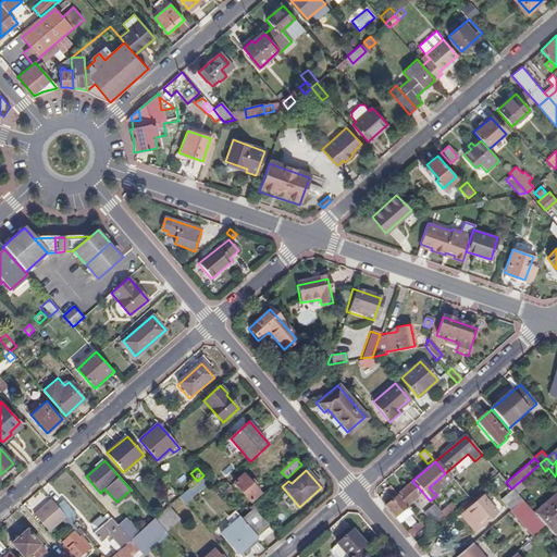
[(197,481),(190,486),(198,493),(209,482),(203,475),(197,481)]
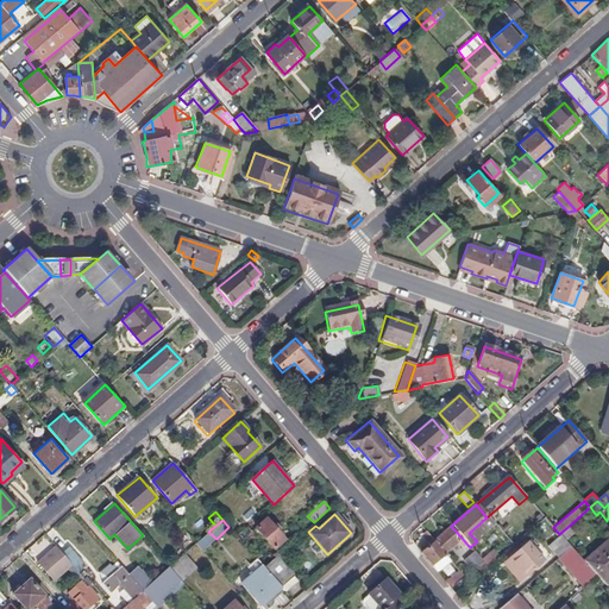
[(286,540),(268,520),(257,529),(275,550),(286,540)]
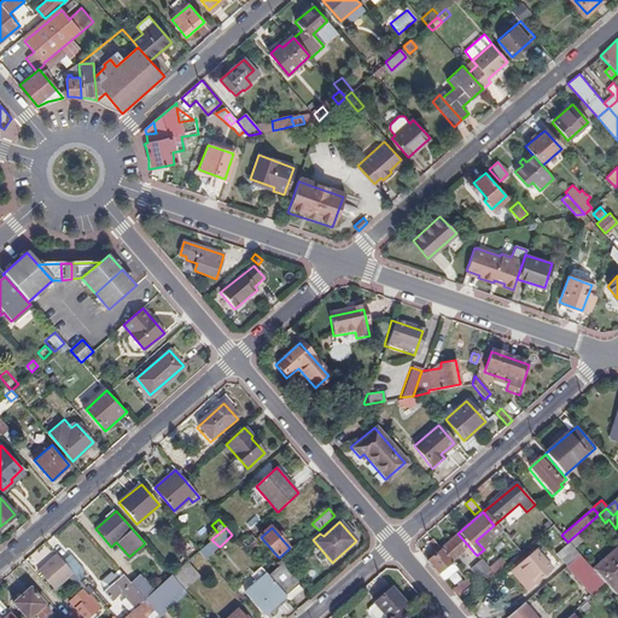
[(251,534),(240,543),(251,555),(262,546),(251,534)]
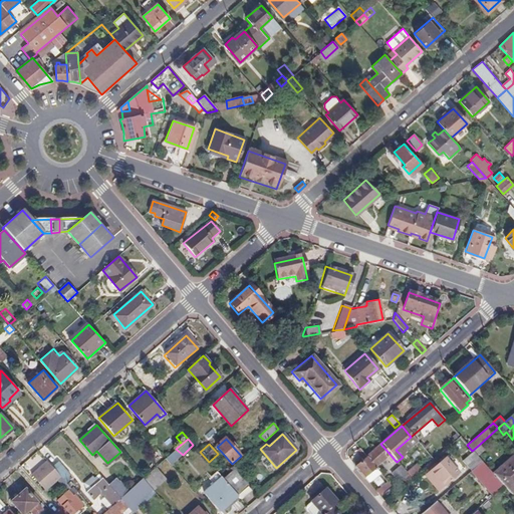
[(353,466),(363,478),(375,468),(373,467),(386,458),(391,463),(395,460),(390,454),(380,444),(365,457),(353,466)]
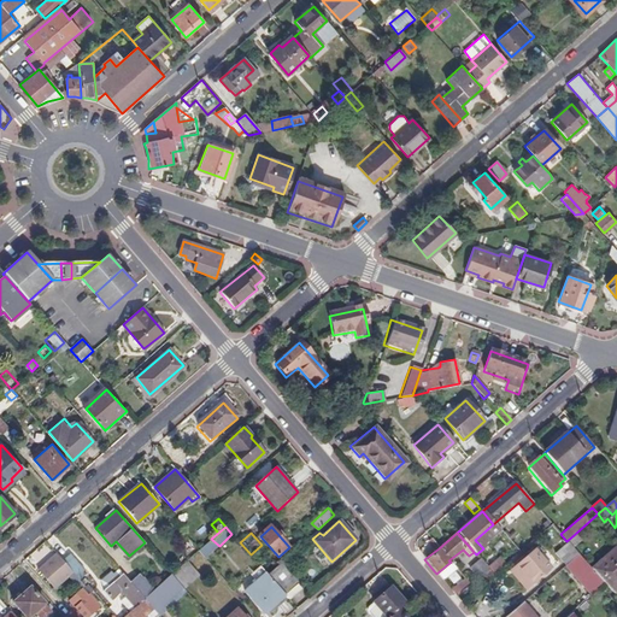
[(575,534),(566,541),(568,542),(573,547),(581,540),(575,534)]
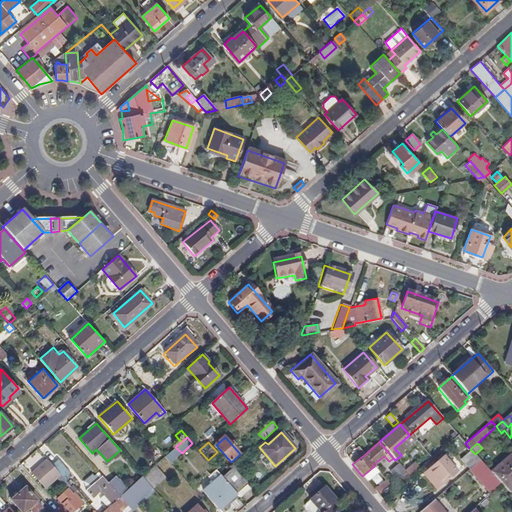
[(171,463),(182,453),(175,447),(165,456),(171,463)]
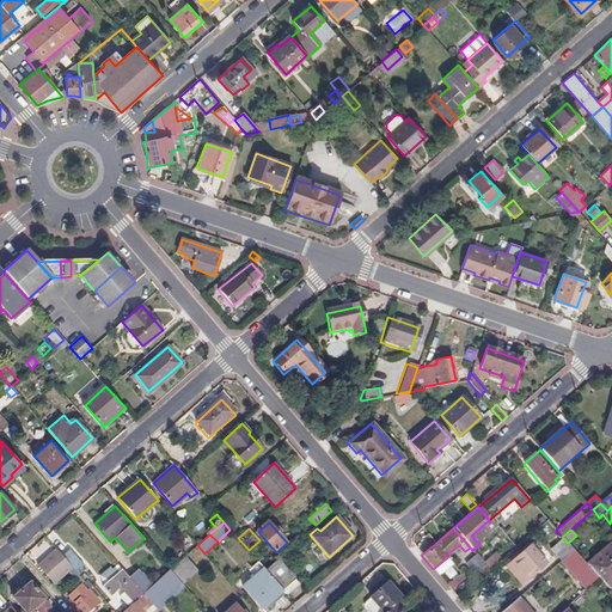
[(551,548),(562,560),(574,550),(568,543),(563,538),(551,548)]
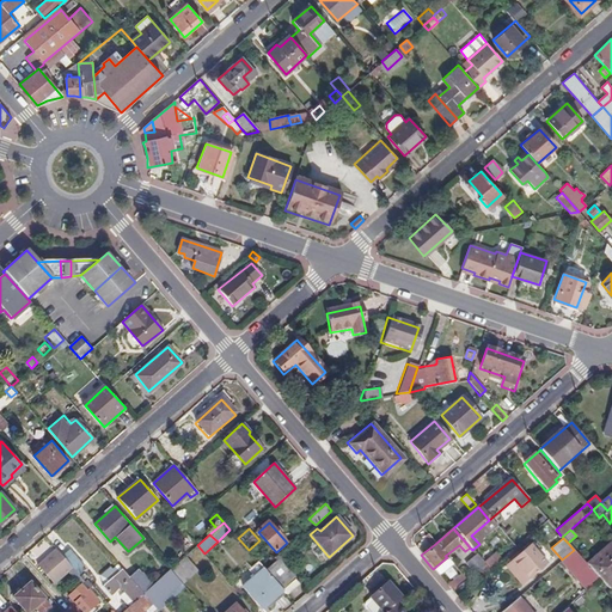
[(418,551),(421,555),(435,544),(432,540),(418,551)]
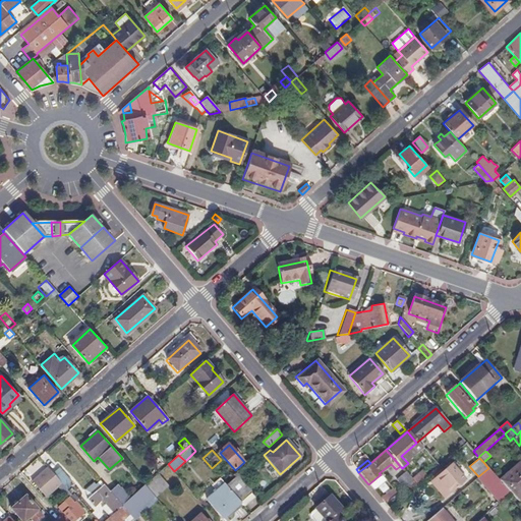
[(465,480),(451,464),(437,476),(452,493),(465,480)]
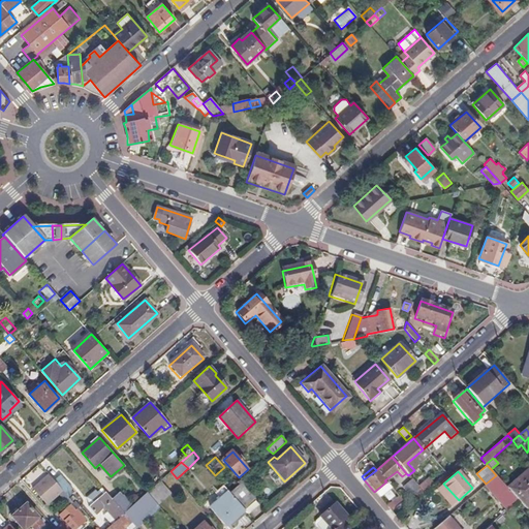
[(518,501),(524,508),(528,503),(528,474),(527,472),(507,489),(518,501)]
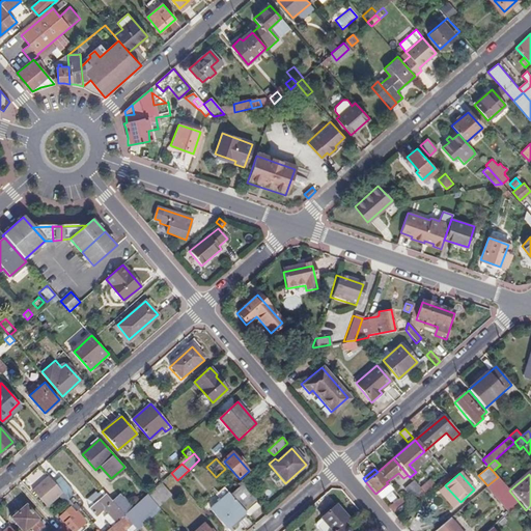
[(54,482),(49,476),(34,488),(49,505),(60,496),(71,507),(60,515),(65,522),(56,530),(81,530),(85,527),(83,525),(86,522),(77,511),(81,507),(76,502),(73,504),(66,497),(54,482)]
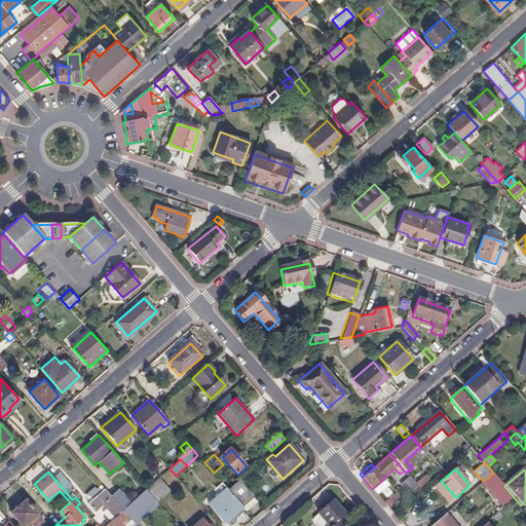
[(61,473),(53,478),(66,492),(73,486),(61,473)]
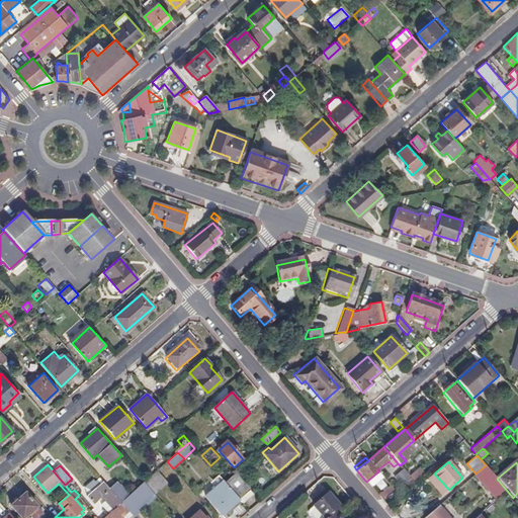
[(507,491),(497,479),(486,465),(476,473),(498,499),(507,491)]
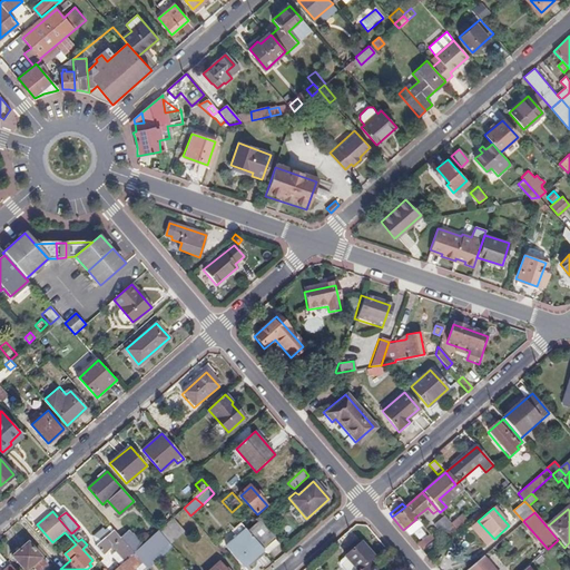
[(451,521),(454,527),(464,522),(461,516),(451,521)]
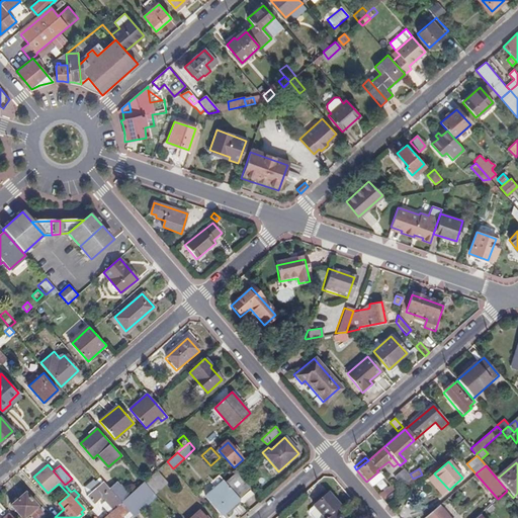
[(394,477),(405,491),(414,483),(403,469),(394,477)]
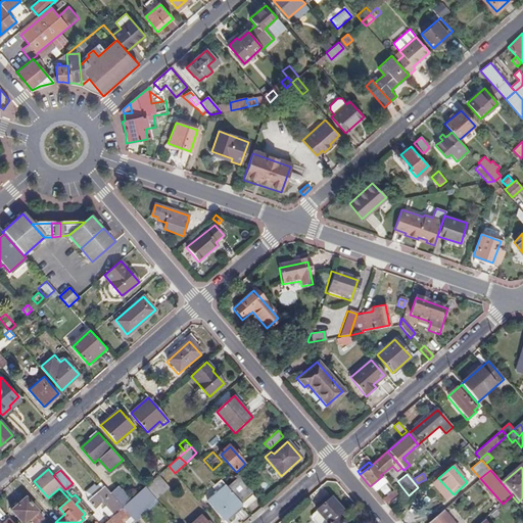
[(170,487),(158,475),(146,486),(157,500),(170,487)]
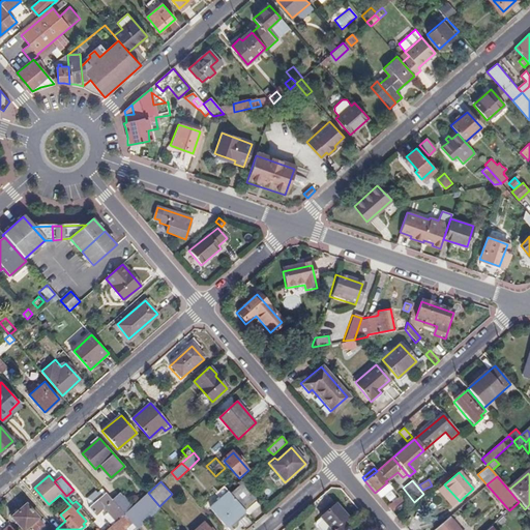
[(228,481),(223,486),(224,487),(228,492),(230,493),(234,489),(228,481)]
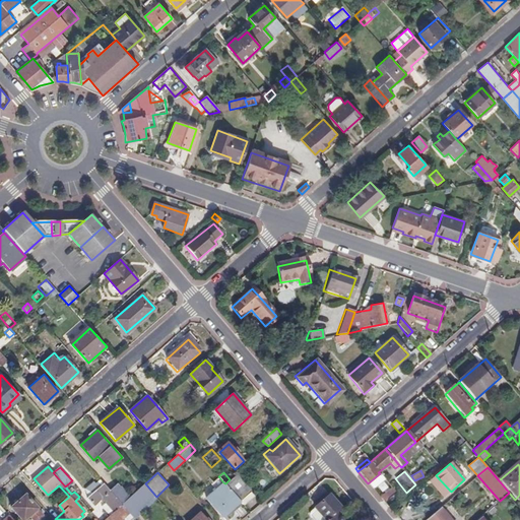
[(240,502),(243,505),(253,496),(235,475),(230,479),(225,483),(240,502)]
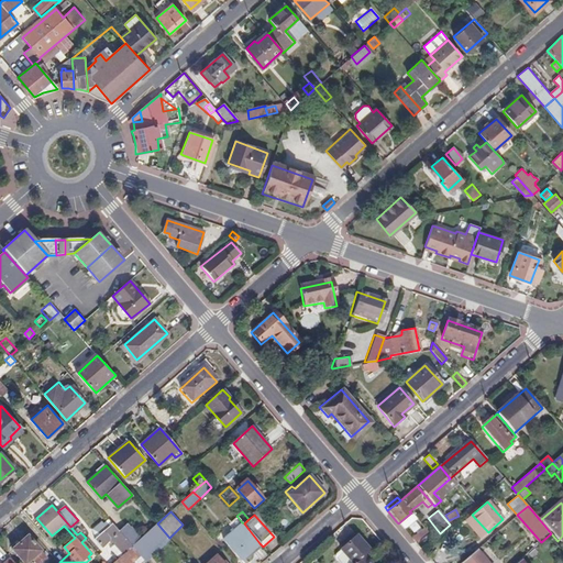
[(234,530),(242,522),(238,517),(229,525),(234,530)]
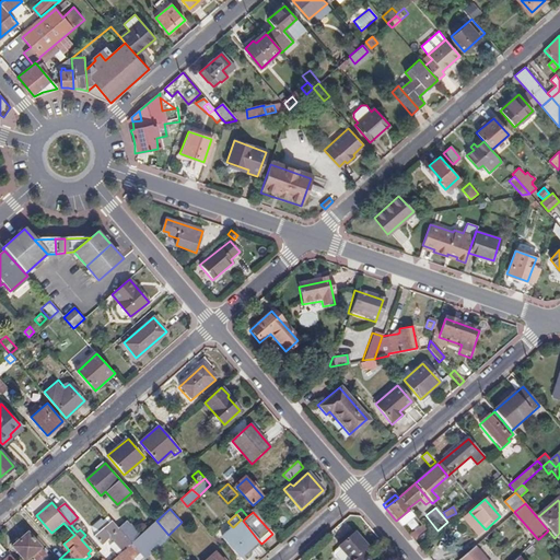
[(119,527),(112,520),(94,535),(101,543),(111,535),(114,539),(109,544),(118,553),(131,543),(123,532),(119,527)]
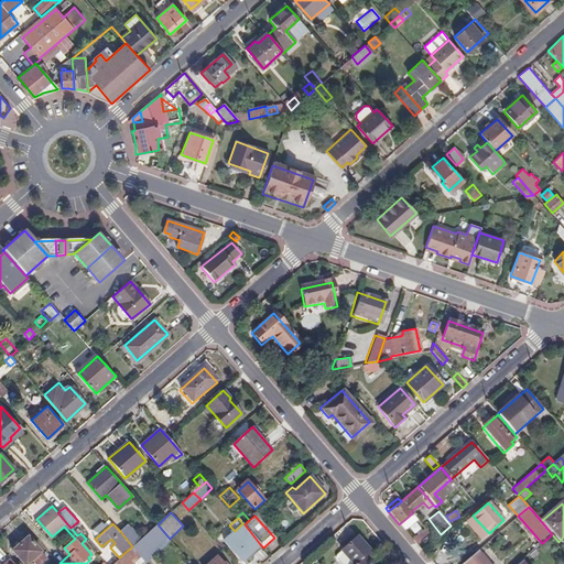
[(241,561),(260,544),(245,524),(242,523),(235,531),(224,540),(241,561)]
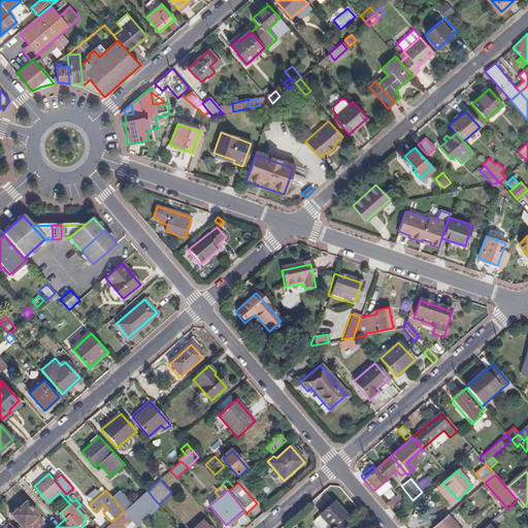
[(116,501),(122,495),(119,491),(112,497),(116,501)]
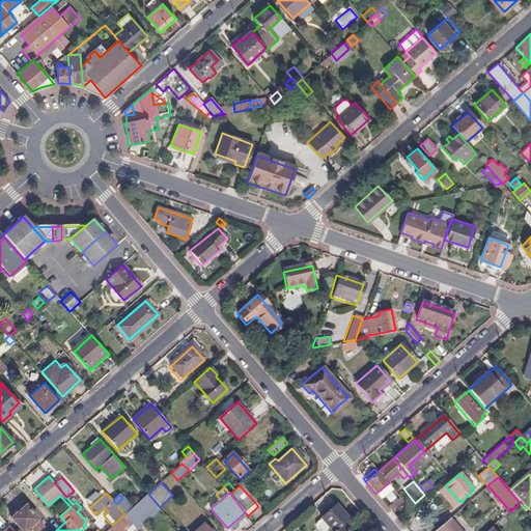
[(160,507),(148,494),(132,508),(124,514),(137,528),(138,529),(162,509),(160,507)]
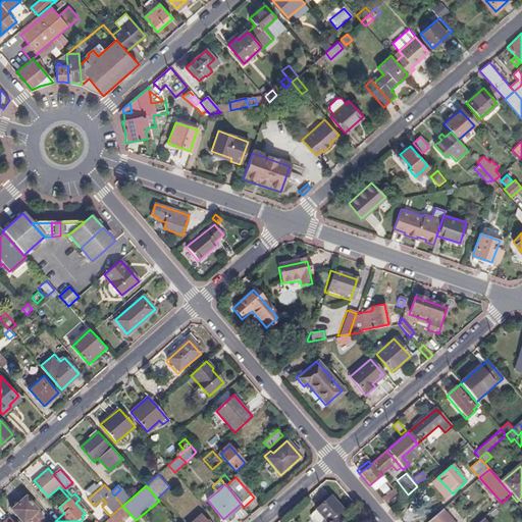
[(381,499),(384,503),(397,492),(393,488),(381,499)]
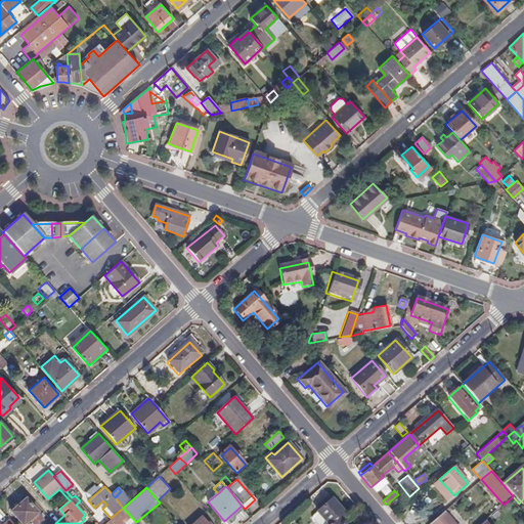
[(121,491),(115,497),(123,508),(130,501),(121,491)]
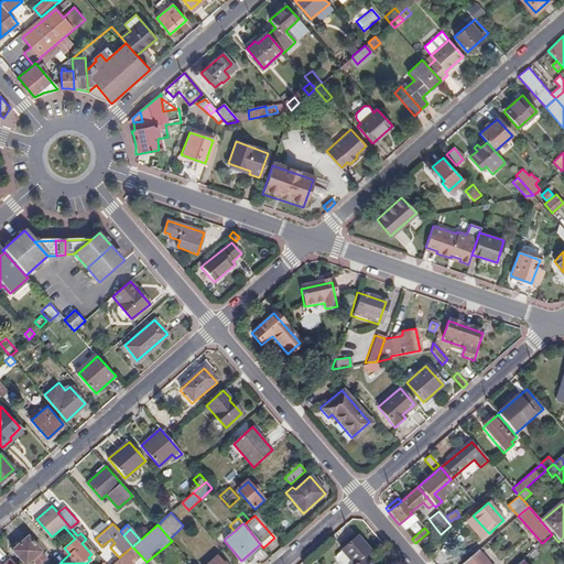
[(355,563),(365,555),(371,551),(358,535),(342,550),(355,563)]
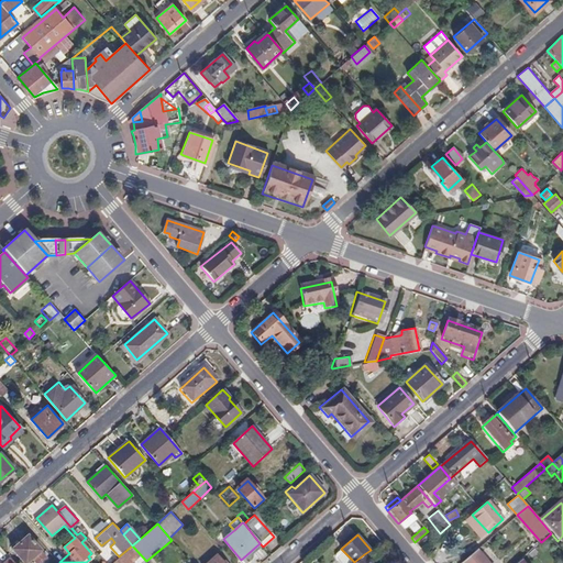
[(39,562),(46,556),(28,536),(12,549),(24,562),(25,562),(32,559),(34,562),(39,562)]
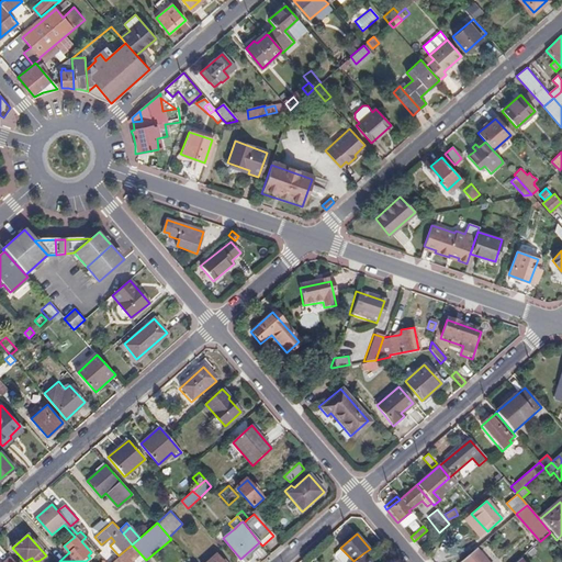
[(132,544),(119,555),(111,561),(133,561),(134,561),(133,561),(141,561),(145,559),(132,544)]
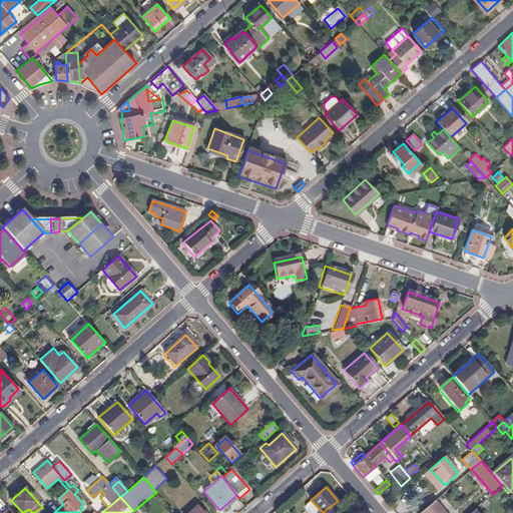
[(485,501),(480,505),(483,509),(488,505),(485,501)]
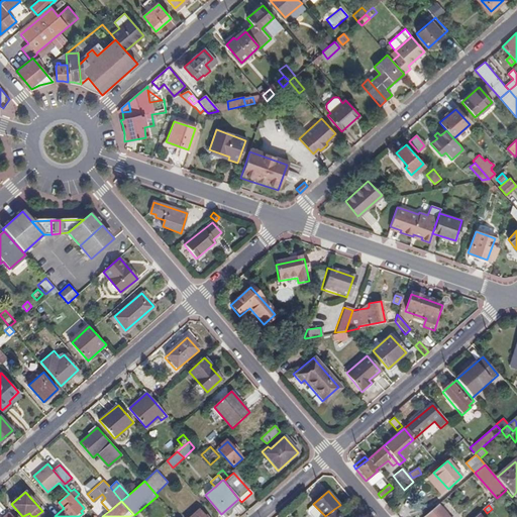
[(445,516),(435,506),(422,516),(445,516)]
